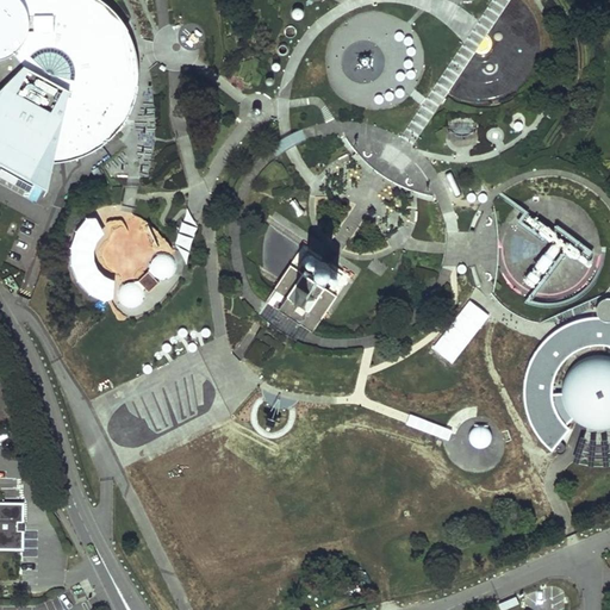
[(138,83),(138,69),(137,56),(135,47),(132,38),(129,30),(120,18),(117,13),(112,8),(106,4),(101,0),(0,0),(0,166),(47,192),(55,162),(64,161),(72,160),(80,156),(88,154),(95,149),(106,142),(116,134),(123,124),(128,116),(132,106),(136,97),(137,91),(138,83)]
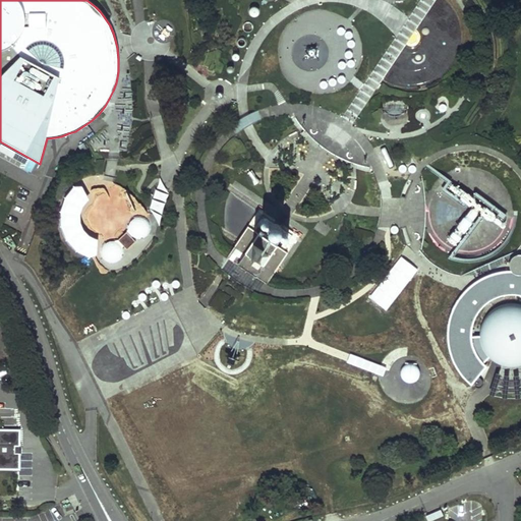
[(250,7),(247,16),(255,18),(258,10),(250,7)]
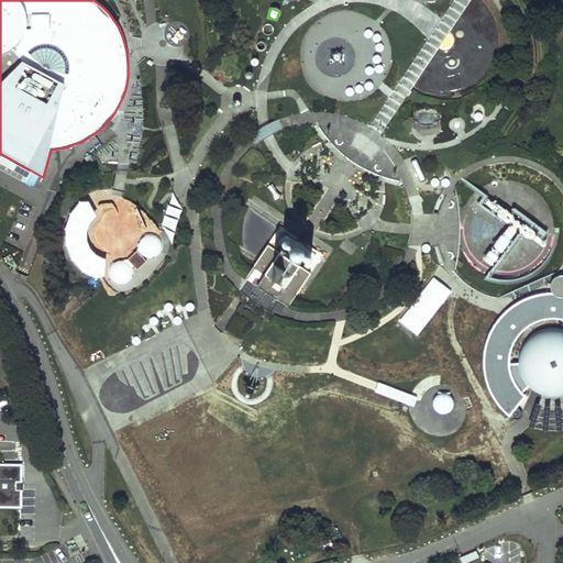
[(414,129),(435,133),(439,116),(417,111),(414,129)]
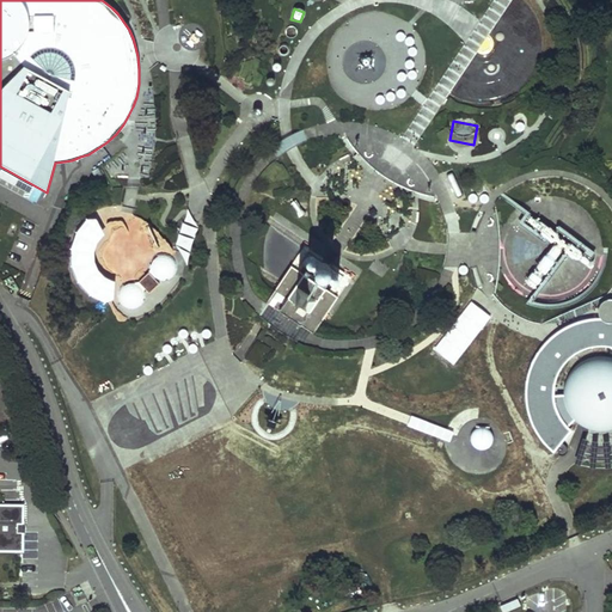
[(356,132),(346,132),(354,144),(362,154),(377,166),(387,173),(402,181),(417,188),(435,191),(430,181),(426,172),(420,165),(407,152),(393,144),(379,136),(367,133),(356,132)]
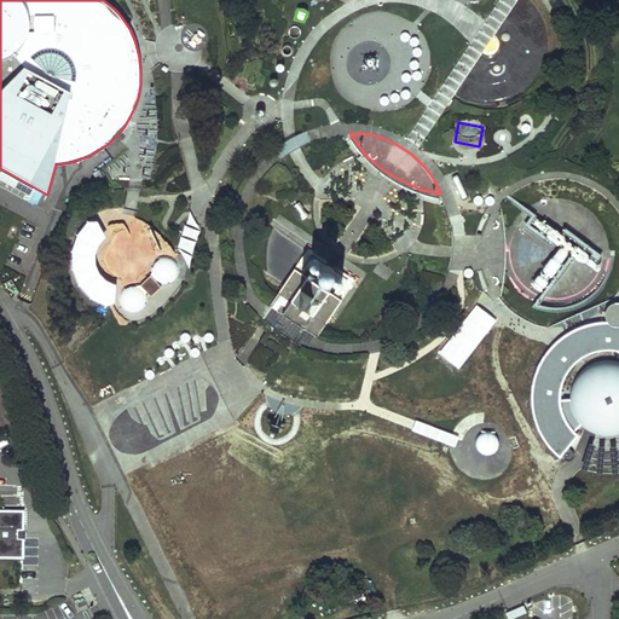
[(379,172),(362,155),(357,158),(375,175),(379,172)]
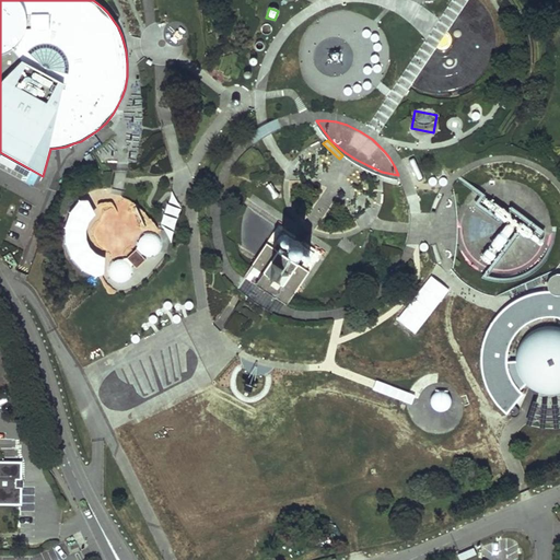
[(24,182),(33,186),(37,176),(30,172),(24,182)]
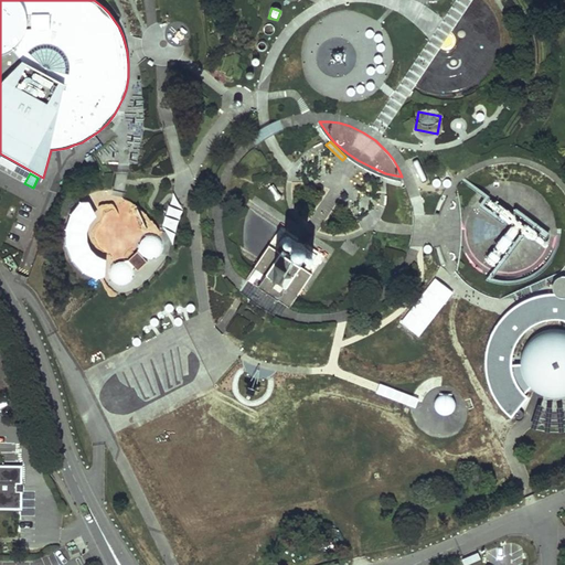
[(434,214),(413,214),(413,230),(408,246),(434,247),(439,247),(445,264),(457,270),(459,256),(460,251),(461,242),(461,228),(461,215),(460,210),(458,195),(456,191),(446,199),(439,214),(434,214)]
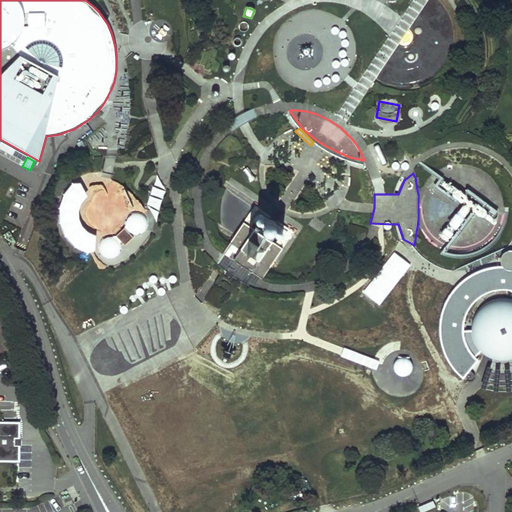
[(165,190),(156,174),(147,205),(156,222),(159,208),(165,190)]
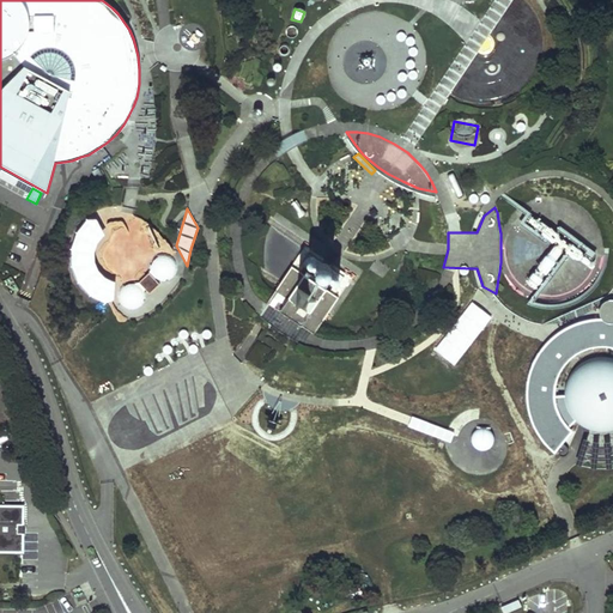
[(560,226),(539,210),(532,218),(559,238),(528,279),(539,287),(570,247),(594,265),(600,256),(560,226)]
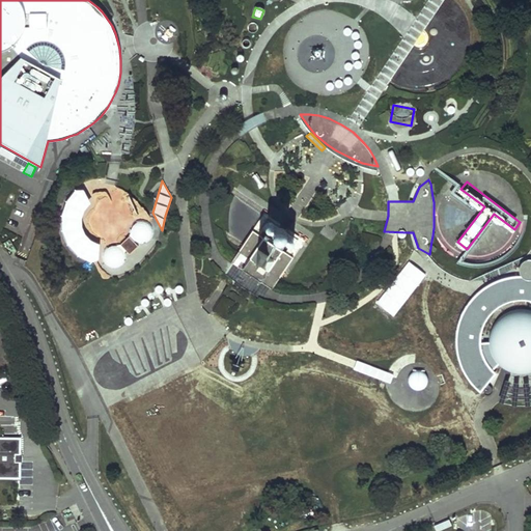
[(91,203),(84,190),(76,190),(66,202),(62,216),(63,230),(68,244),(79,255),(91,261),(99,259),(100,244),(98,244),(91,240),(85,234),(82,226),(82,218),(84,211),(89,204),(91,203)]
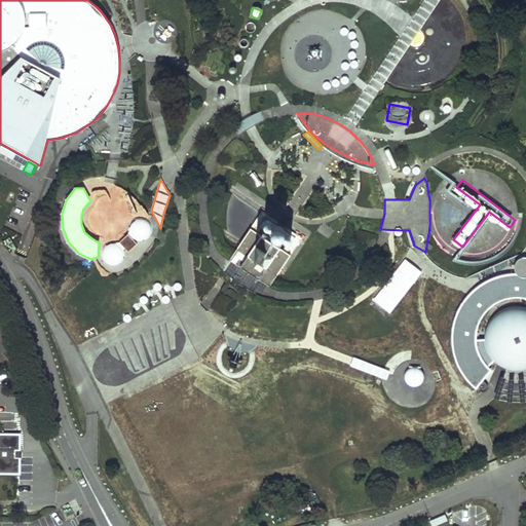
[(278,222),(262,211),(251,228),(229,260),(249,272),(269,287),(291,255),(302,237),(286,227),(276,239),(273,236),(269,234),(278,222)]
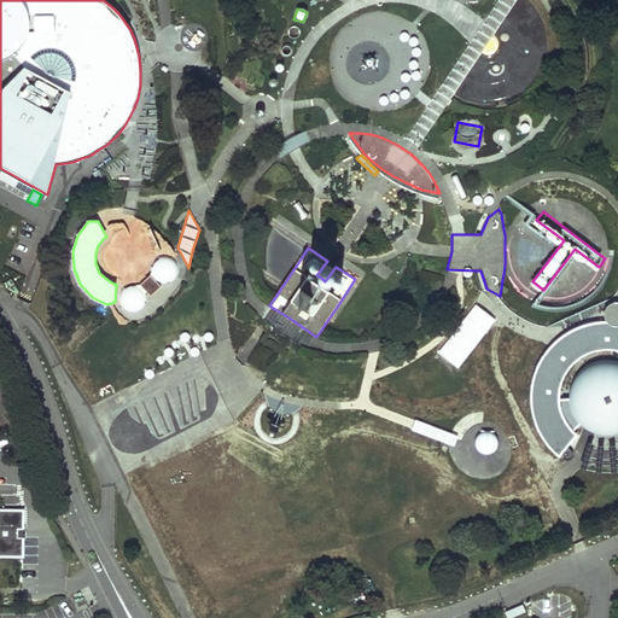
[(163,256),(157,258),(153,262),(151,269),(152,274),(156,280),(161,283),(167,283),(173,280),(176,277),(179,270),(178,264),(174,260),(169,256),(163,256)]
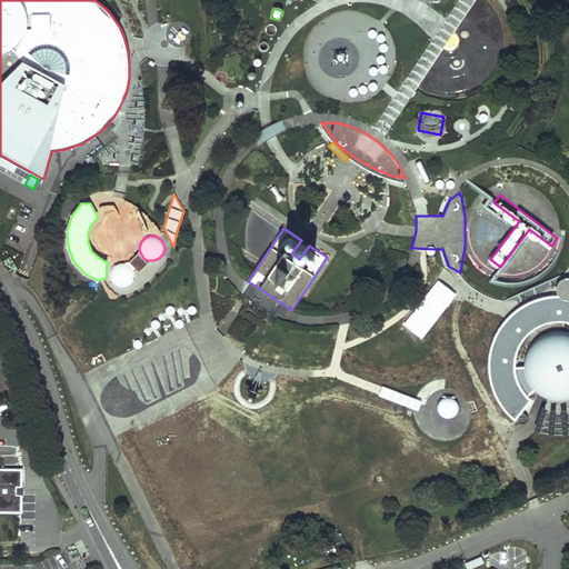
[(293,246),(292,249),(292,251),(293,253),(296,256),(298,257),(300,257),(303,257),(306,255),(307,252),(307,249),(307,247),(306,245),(303,243),(300,242),(298,242),(296,243),(293,246)]
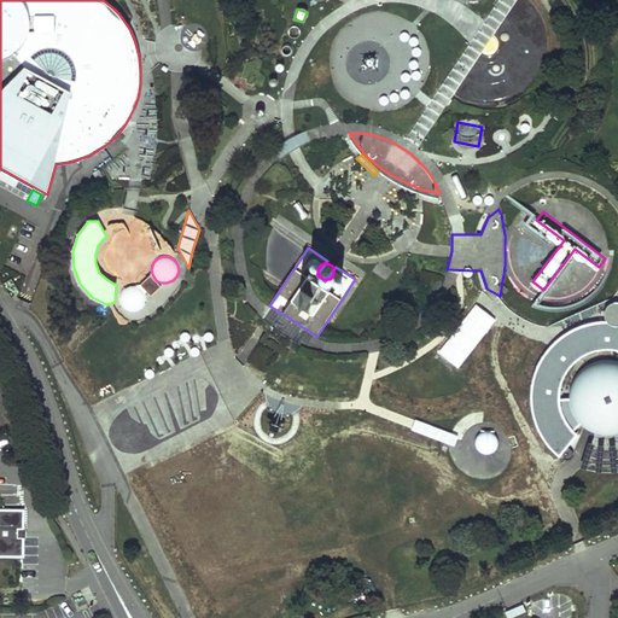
[(161,286),(150,274),(149,275),(140,284),(151,295),(161,286)]
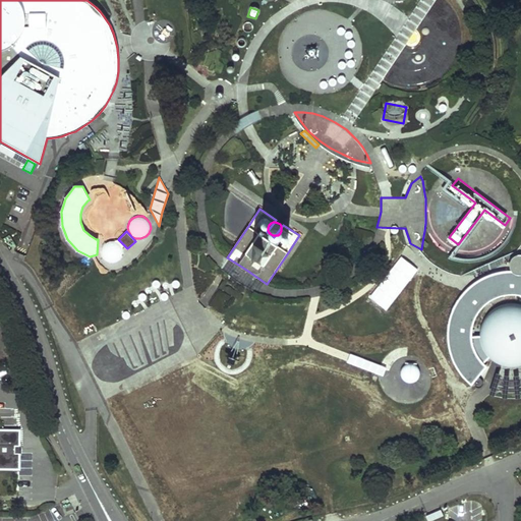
[(110,240),(105,241),(102,245),(100,250),(101,255),(104,259),(108,263),(113,263),(118,261),(121,256),(123,251),(122,246),(119,242),(115,240),(110,240)]
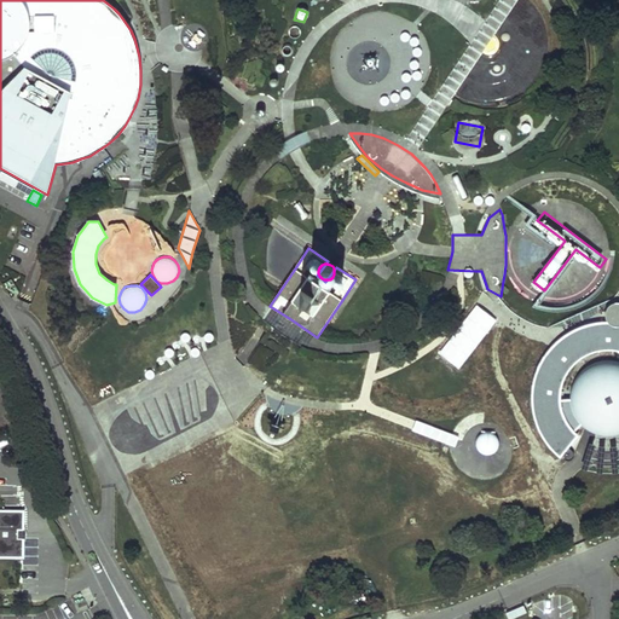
[(618,302),(618,304),(614,304),(611,305),(608,307),(607,310),(606,313),(607,316),(608,319),(611,322),(595,322),(576,328),(568,331),(557,339),(544,353),(537,368),(532,383),(531,406),(538,429),(547,444),(559,456),(577,435),(573,433),(582,423),(578,421),(573,412),(570,404),(570,398),(559,398),(560,386),(565,375),(574,362),(579,358),(591,351),(608,348),(618,350),(618,302)]
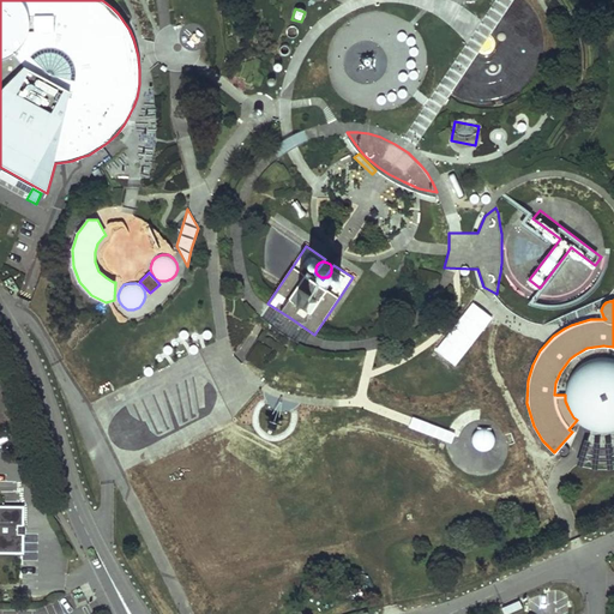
[(473,301),(435,349),(456,366),(494,318),(473,301)]
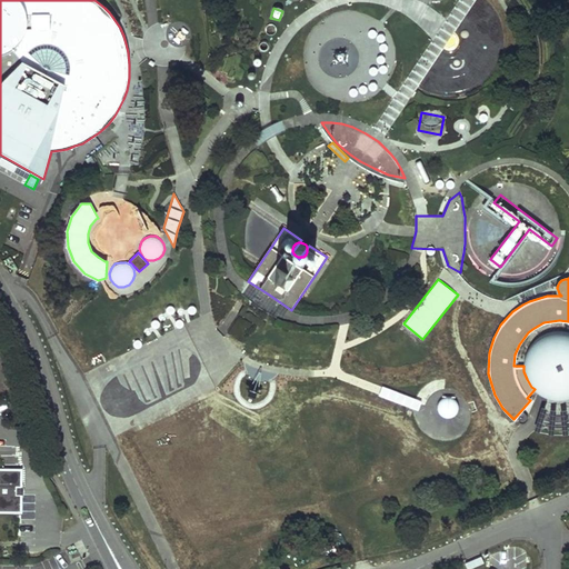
[(568,331),(559,329),(549,330),(540,333),(533,339),(528,346),(525,353),(522,362),(523,366),(523,371),(527,379),(531,387),(535,389),(538,392),(546,397),(553,399),(566,398),(568,396),(568,331)]
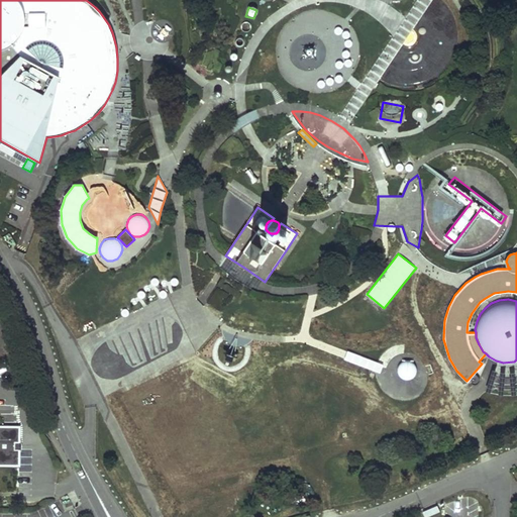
[(397,374),(398,376),(401,378),(404,380),(407,380),(410,379),(413,377),(415,375),(416,371),(416,368),(415,365),(412,362),(409,360),(406,359),(403,360),(400,362),(398,365),(396,367),(396,371),(397,374)]
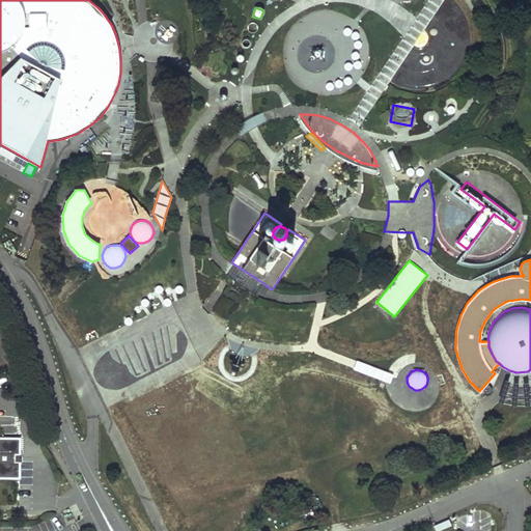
[(513,383),(506,381),(499,402),(519,406),(530,403),(530,382),(521,384),(513,383)]
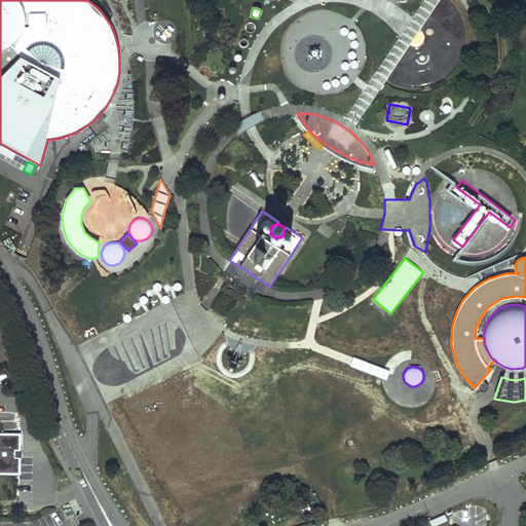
[(0,473),(19,473),(21,471),(22,437),(19,435),(0,434),(0,473)]
